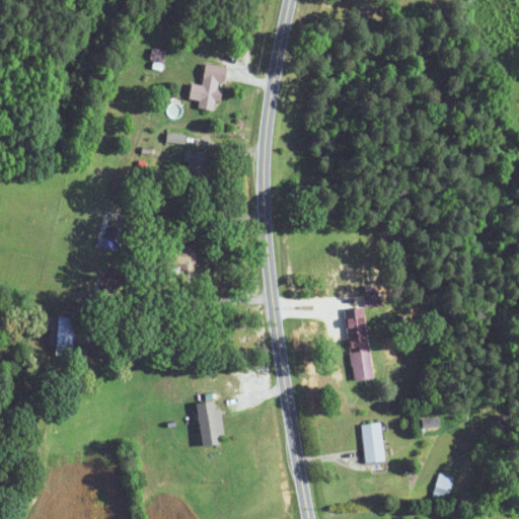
[(214,112),(216,101),(220,101),(225,67),(205,64),(198,108),(214,112)]
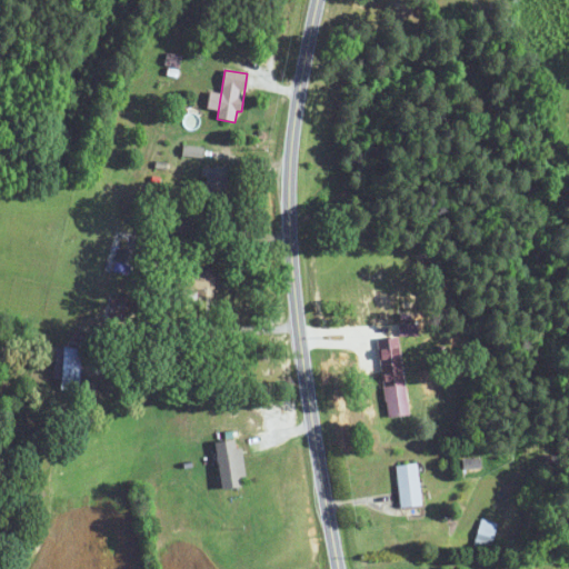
[(228,168),(203,168),(203,193),(228,193),(228,168)]
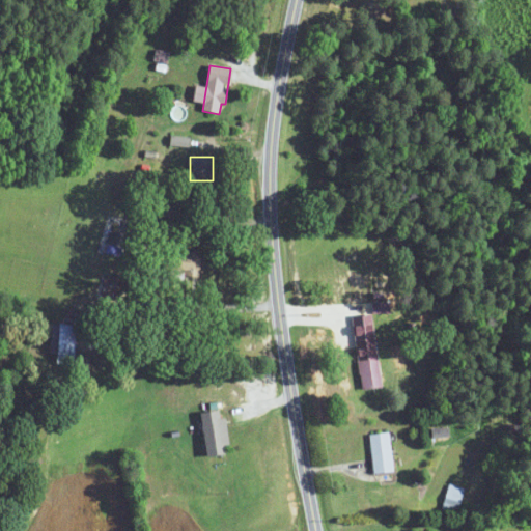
[(199,250),(166,250),(166,274),(199,274),(199,250)]
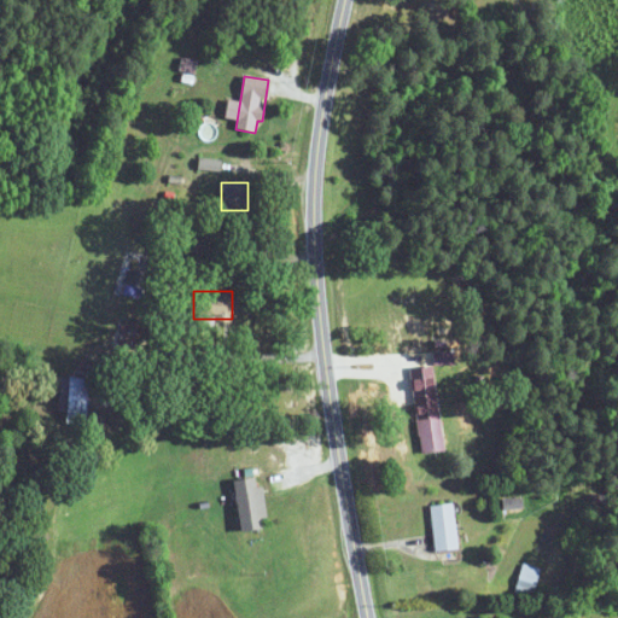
[(454,365),(454,353),(439,353),(439,365),(454,365)]
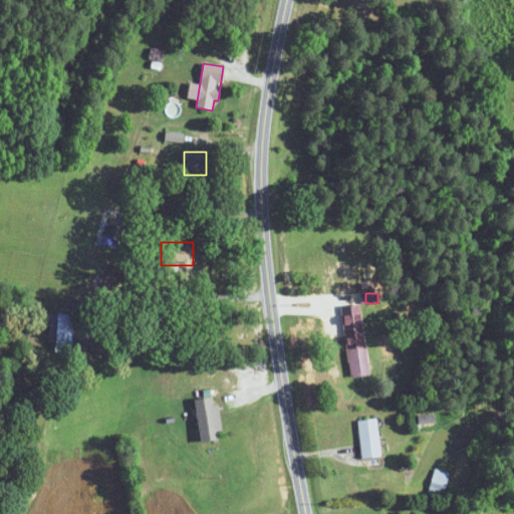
[(107,324),(118,310),(110,304),(99,319),(107,324)]
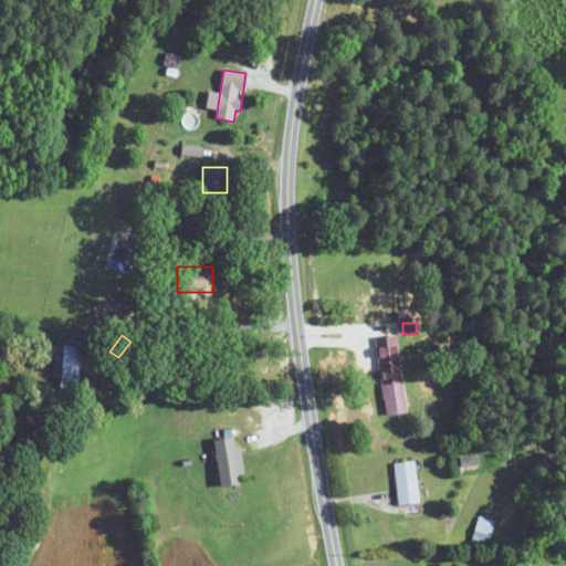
[(79,389),(79,346),(61,346),(61,389),(79,389)]
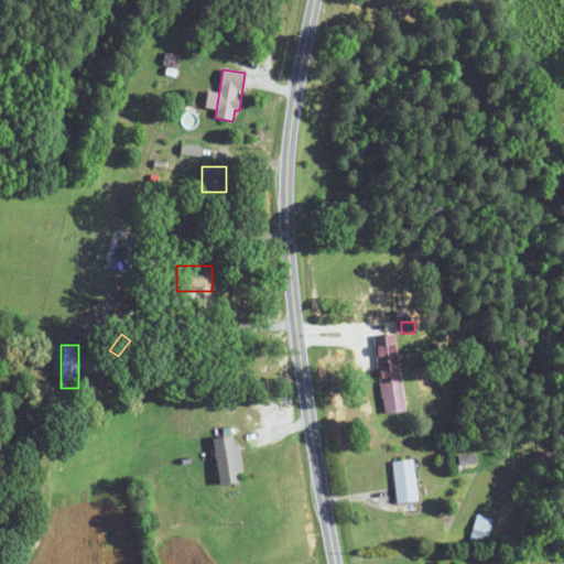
[(407,411),(400,365),(380,368),(387,413),(407,411)]
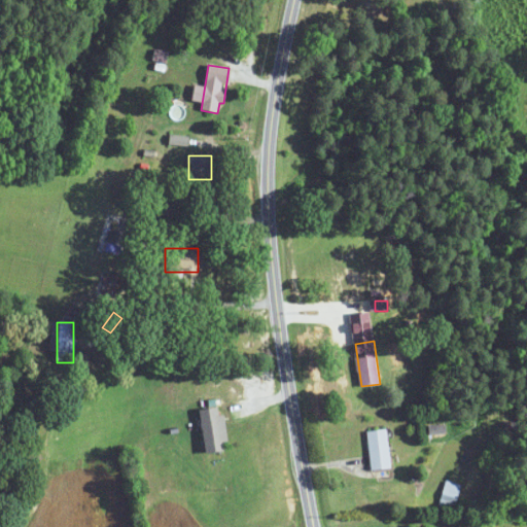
[(200,410),(204,453),(226,451),(221,408),(200,410)]
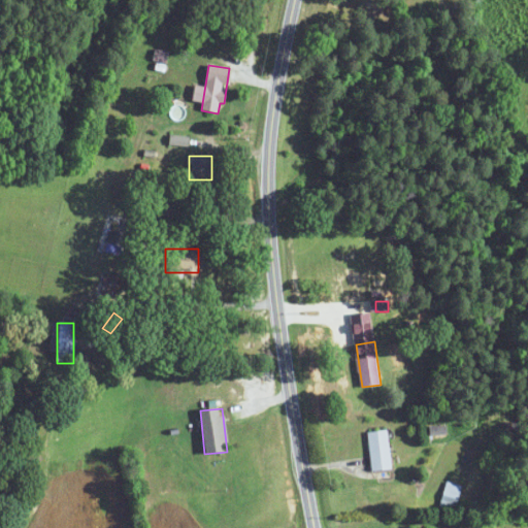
[(446,433),(444,426),(429,428),(430,435),(446,433)]
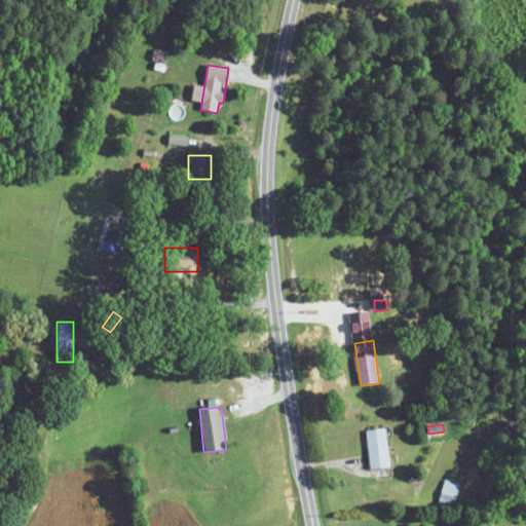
[(390,468),(385,428),(366,431),(370,471),(390,468)]
